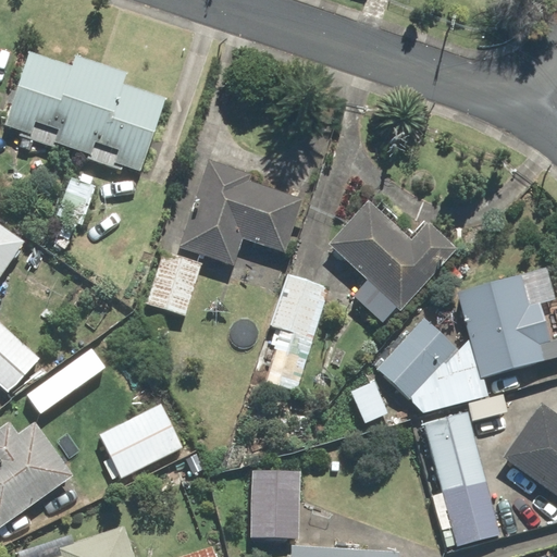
[(72,66),(31,52),(5,126),(22,132),(20,136),(56,148),(58,144),(88,155),(87,159),(122,171),(124,165),(140,172),(165,98),(123,84),(126,73),(76,56),(72,66)]
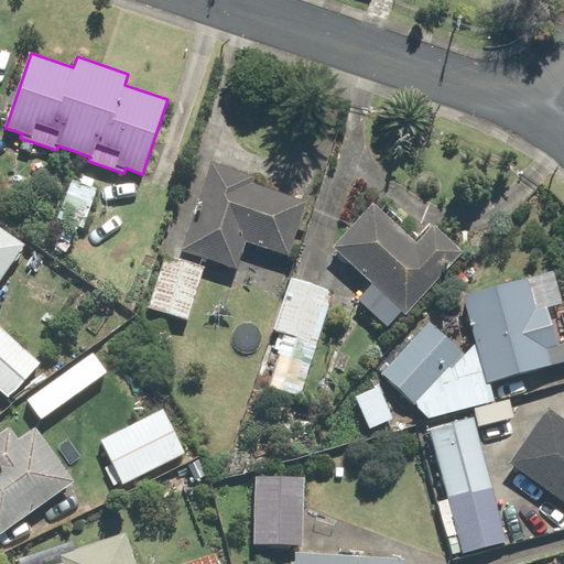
[(213,163),(182,250),(237,270),(247,241),(288,256),(306,203),(251,183),(253,177),(213,163)]
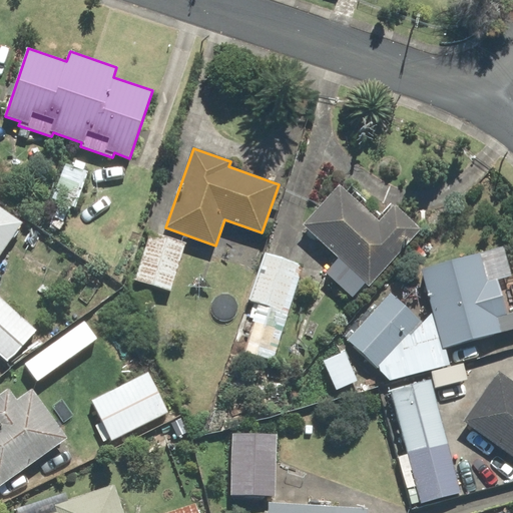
[(76,207),(88,171),(64,163),(52,199),(76,207)]
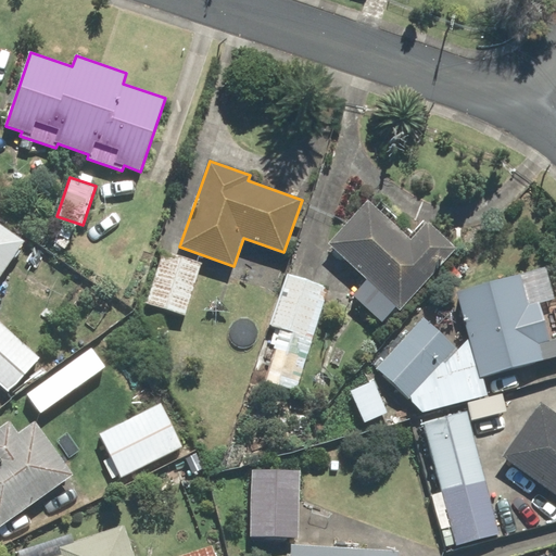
[(368,201),(328,243),(400,310),(456,249),(428,223),(411,240),(368,201)]
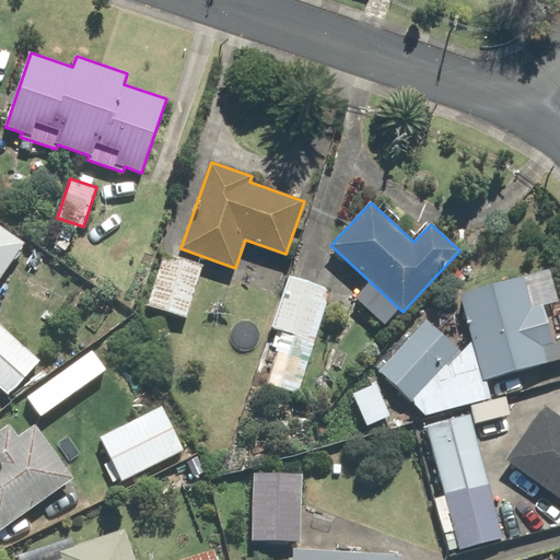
[(0,278),(24,243),(0,225),(0,278)]
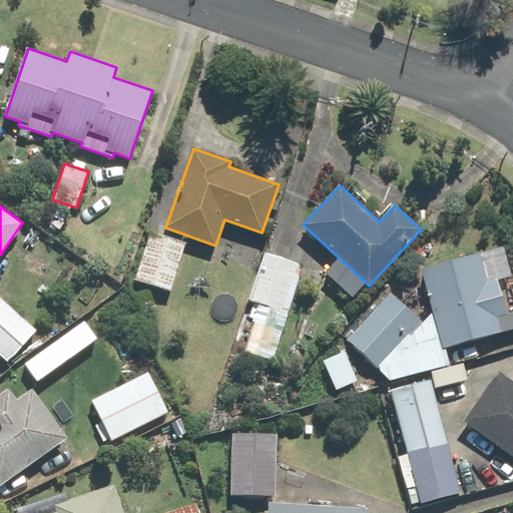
[(185,243),(150,232),(135,280),(171,291),(185,243)]
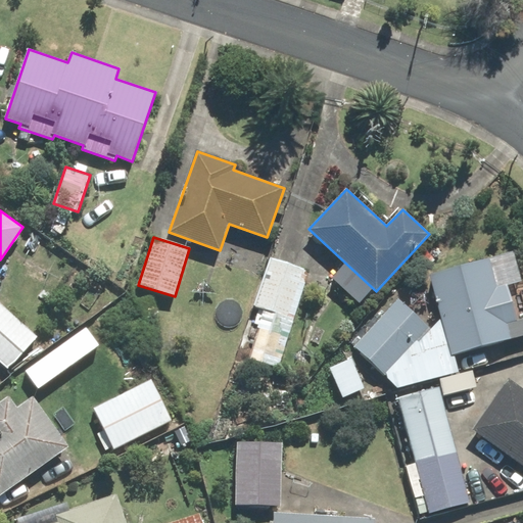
[(429,275),(452,354),(511,338),(507,324),(517,321),(507,284),(495,287),(488,258),(429,275)]
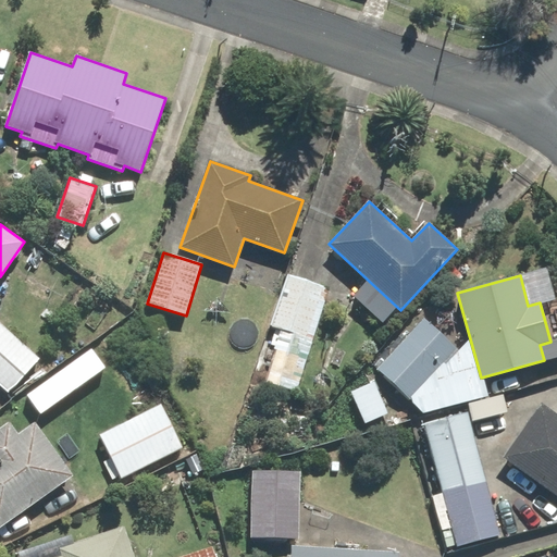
[(297,392),(329,289),(287,276),(271,329),(282,332),(267,382),(297,392)]
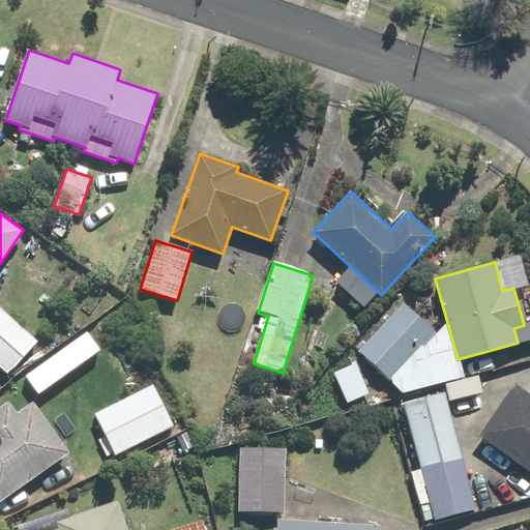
[(404,302),(359,351),(389,379),(435,331),(404,302)]
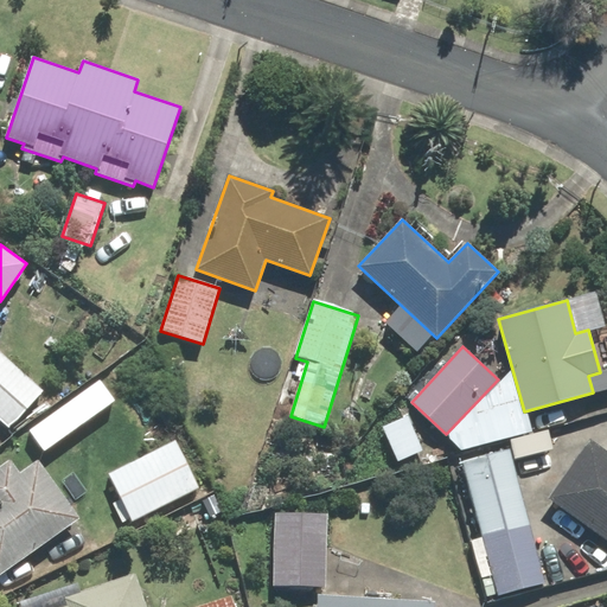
[(0,352),(0,417),(10,427),(42,390),(0,352)]
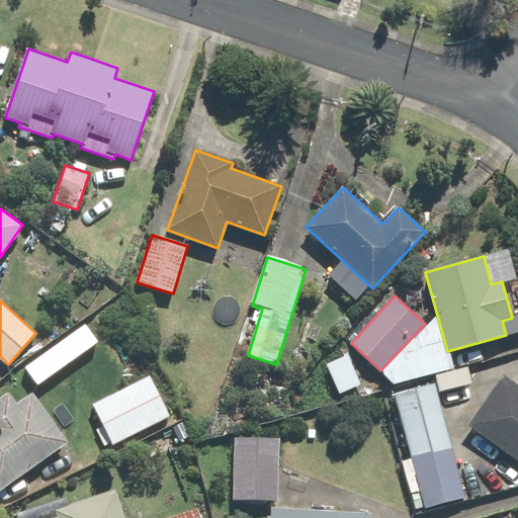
[(348,355),(327,364),(339,394),(360,384),(348,355)]
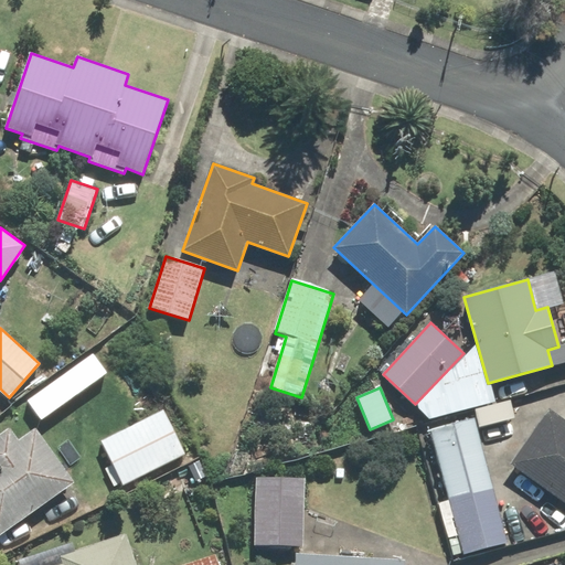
[(564,420),(548,409),(510,464),(564,502),(564,420)]
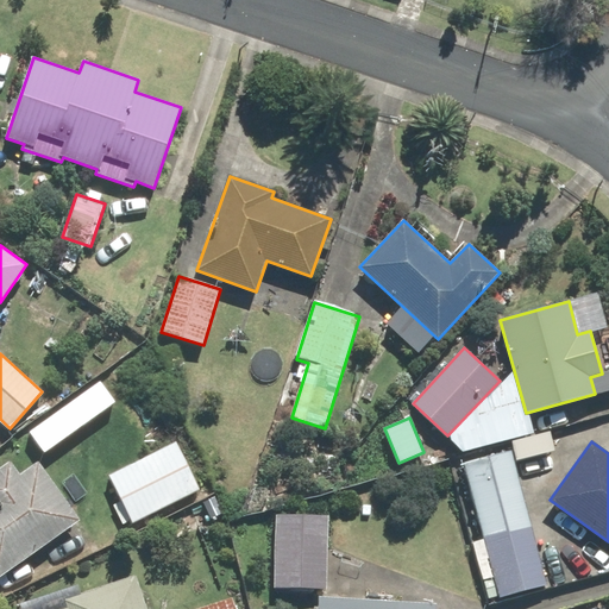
[(110,475),(132,522),(199,490),(176,444),(110,475)]
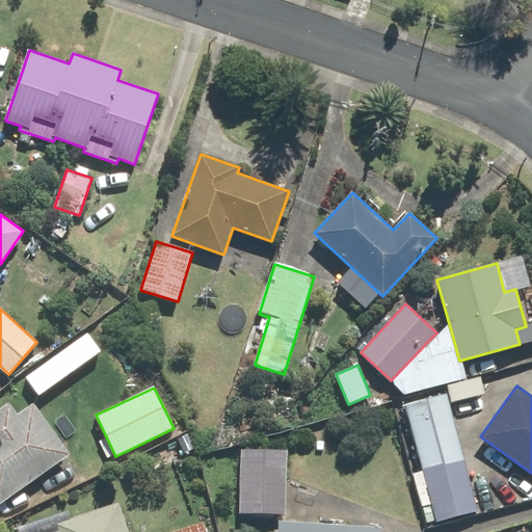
[(406,404),(436,522),(477,511),(447,394),(406,404)]
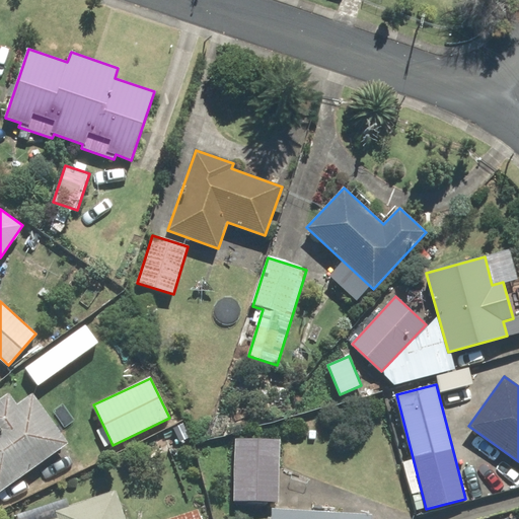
[(0,492),(68,443),(32,394),(17,404),(8,393),(0,398),(0,492)]
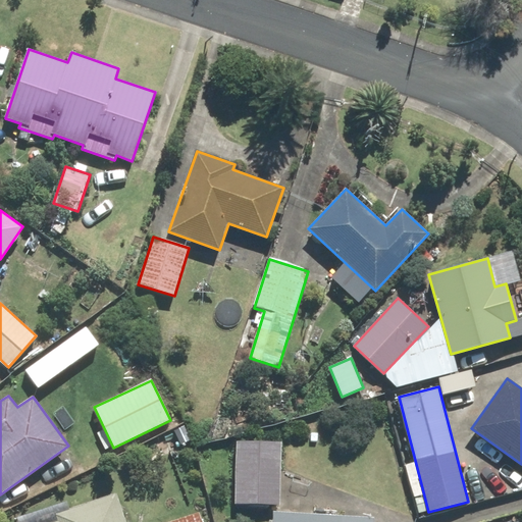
[(281,442),(238,441),(236,504),(279,505),(281,442)]
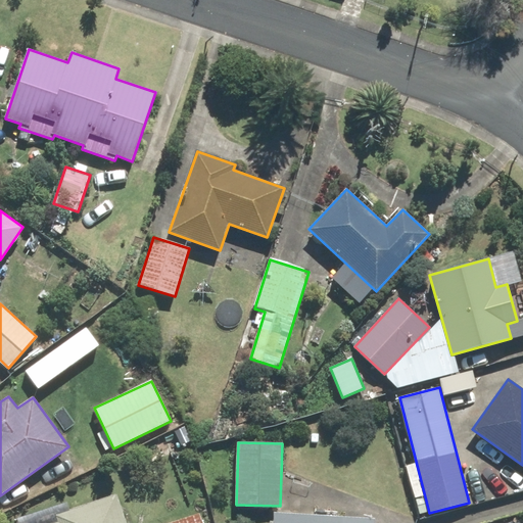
[(52,522),(126,522),(116,494),(54,515),(56,522),(52,522)]
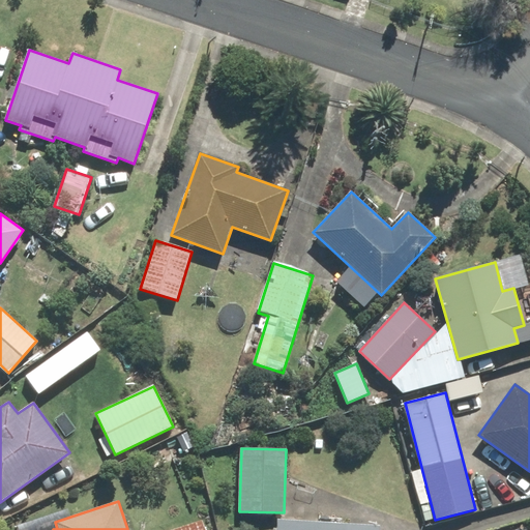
[(277,519),(276,529),(380,529),(381,526),(277,519)]
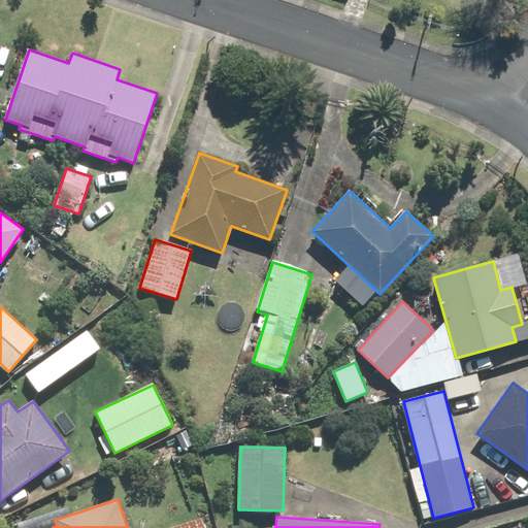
[(204,527),(201,519),(171,527),(204,527)]
